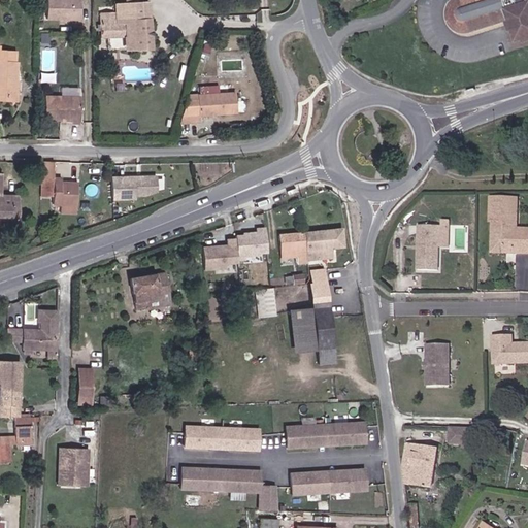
[(47,0),(47,20),(80,21),(80,0),(47,0)]
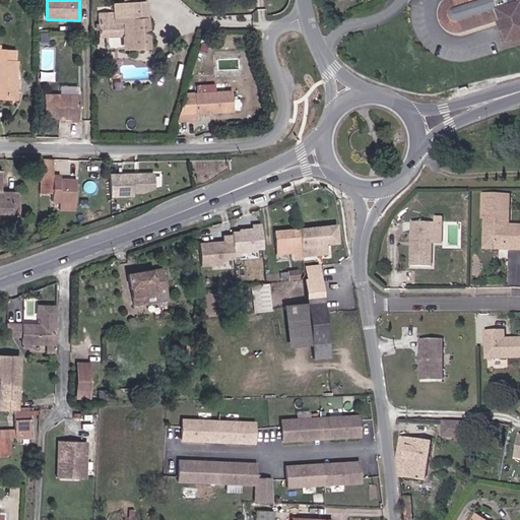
[(455,30),(475,24),(494,19),(492,14),(502,11),(511,37),(519,34),(519,0),(446,0),(442,4),(439,10),(438,14),(439,20),(441,24),(445,27),(450,30),(455,30)]
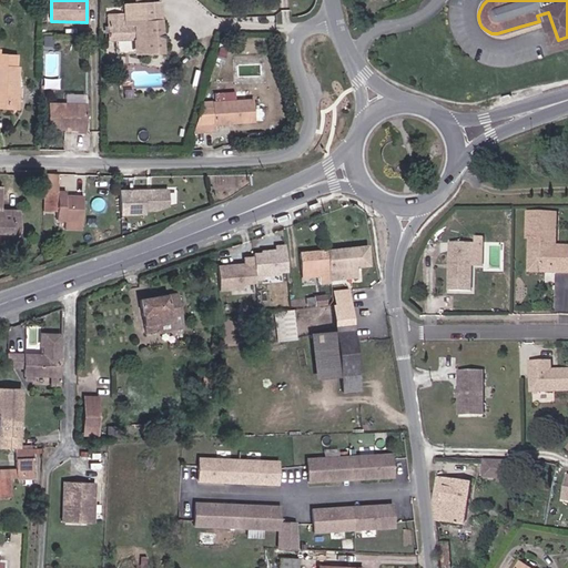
[(135,53),(163,51),(160,1),(123,3),(123,14),(108,16),(110,40),(134,39),(135,53)]
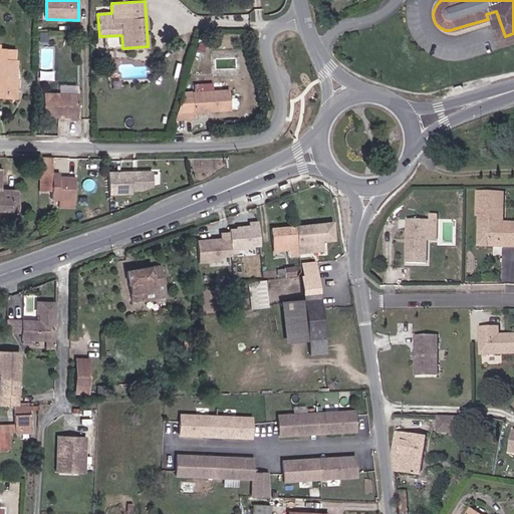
[(15,49),(0,49),(0,51),(0,89),(15,91),(17,60),(15,59),(15,49)]
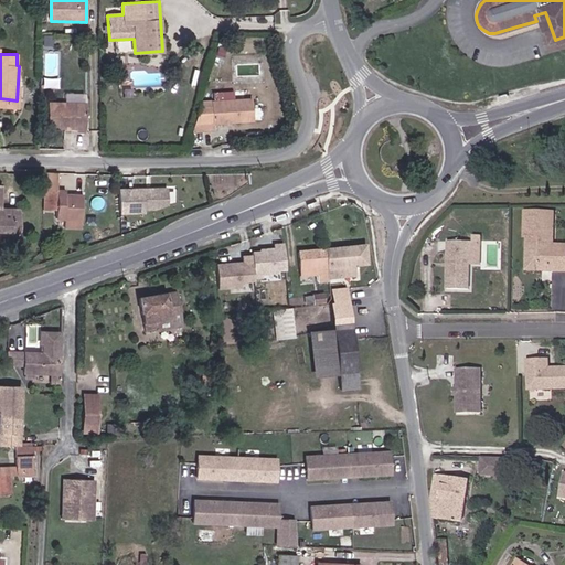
[(0,106),(17,108),(17,100),(0,98),(0,106)]
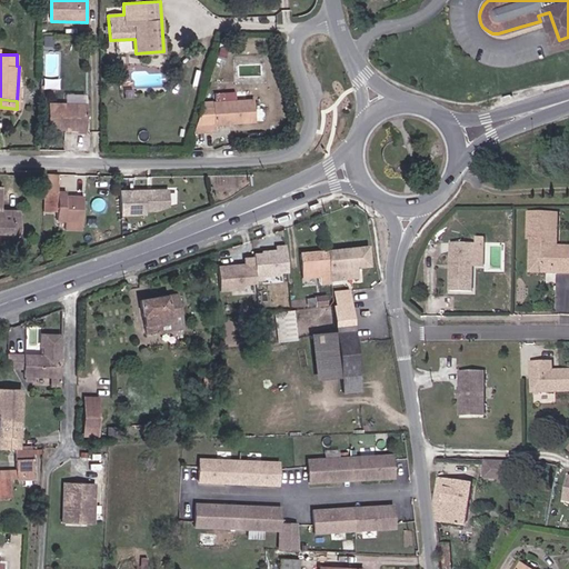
[(253,100),(201,102),(192,132),(215,131),(215,123),(225,123),(231,122),(255,122),(253,100)]
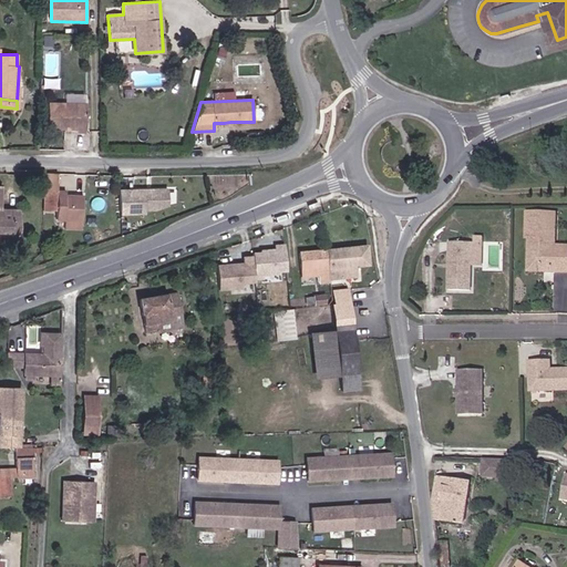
[(48,129),(65,129),(71,129),(78,130),(86,130),(86,104),(48,103),(48,129)]
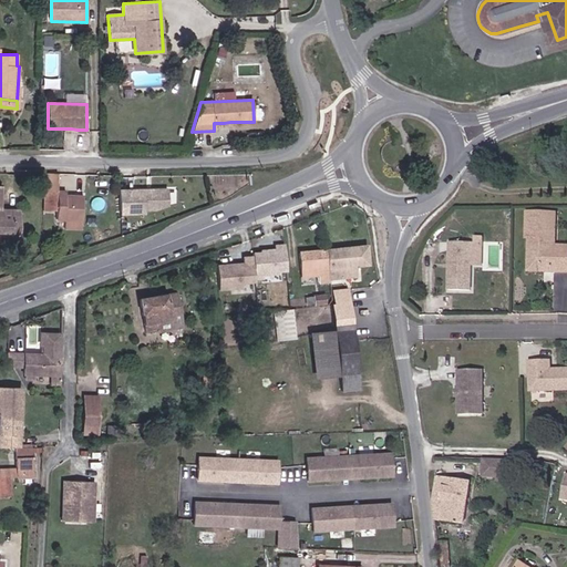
[(59,175),(44,174),(43,192),(49,192),(48,212),(54,212),(54,209),(58,209),(57,219),(65,220),(65,228),(82,229),(83,197),(66,196),(66,193),(58,193),(59,175)]
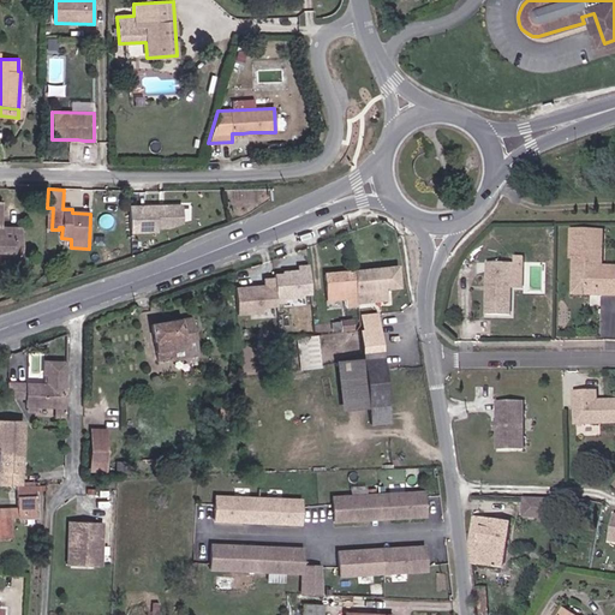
[(0,201),(0,251),(22,254),(23,228),(0,227),(1,202),(0,201)]
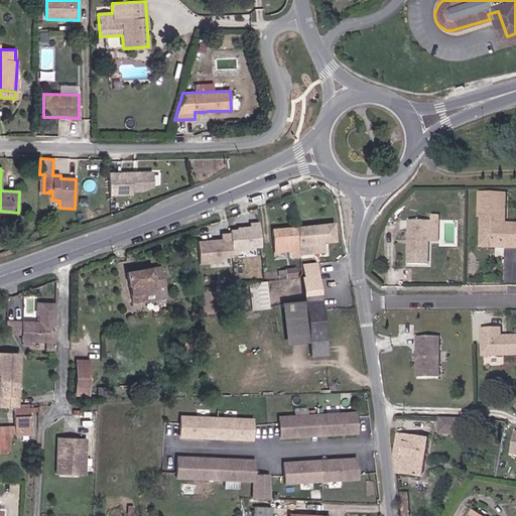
[(151,171),(109,173),(110,195),(132,194),(132,190),(142,189),(152,185),(151,171)]
